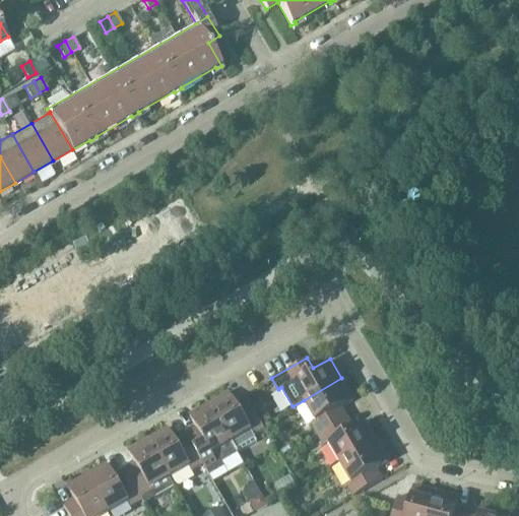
[(352,398),(341,378),(304,400),(315,420),(311,423),(317,433),(342,418),(336,408),(352,398)]
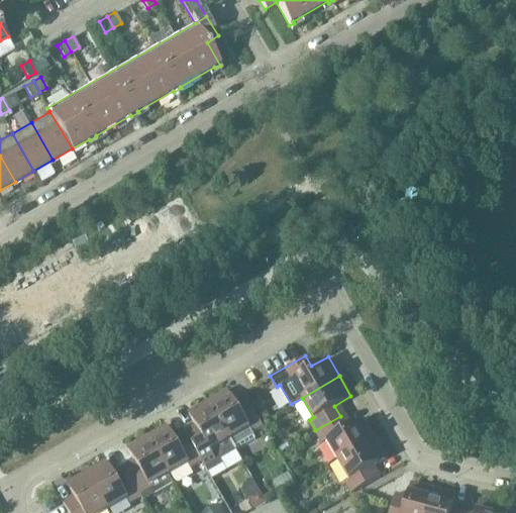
[(235,448),(256,435),(252,429),(262,424),(247,399),(236,405),(227,388),(207,400),(235,448)]
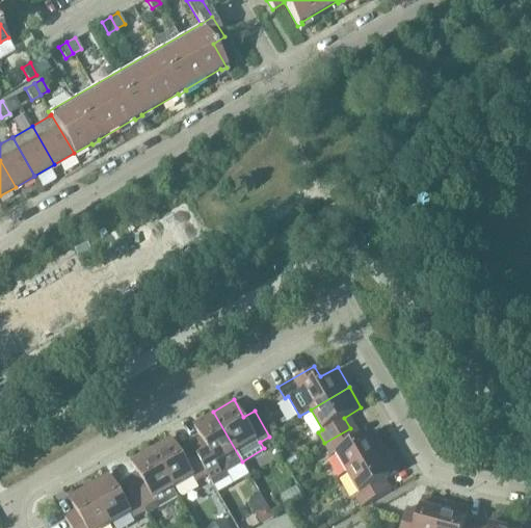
[(191,447),(207,473),(212,483),(230,473),(228,469),(242,462),(213,412),(192,423),(203,441),(191,447)]
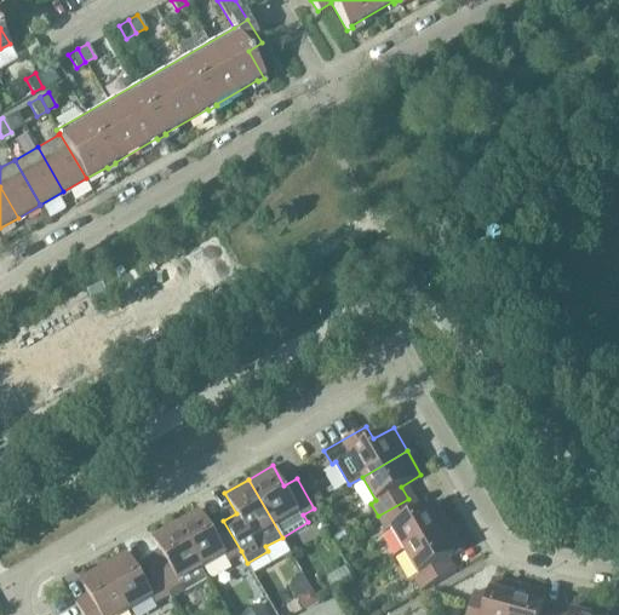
[(316,487),(307,493),(311,503),(322,496),(316,487)]
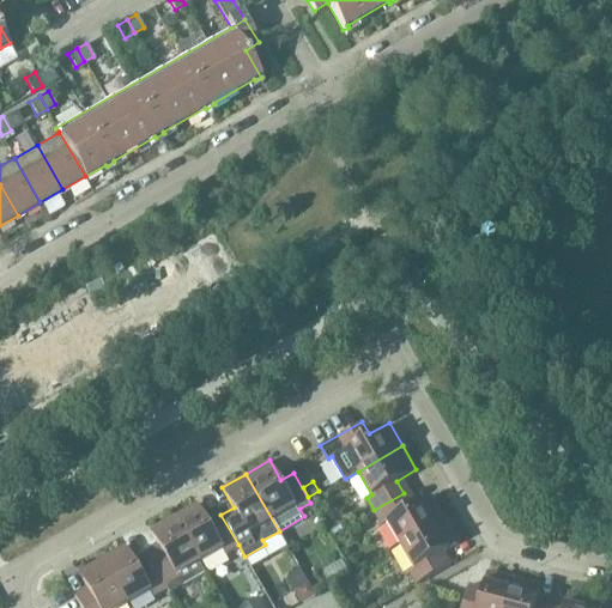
[(386,521),(400,543),(444,518),(430,494),(411,505),(404,493),(374,510),(381,523),(386,521)]
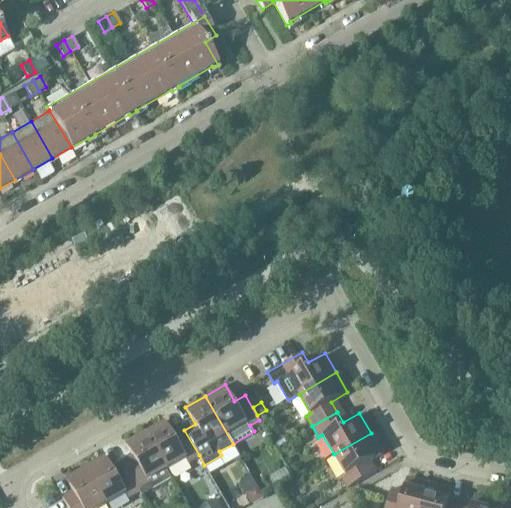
[(199,455),(184,430),(174,436),(165,419),(145,431),(166,468),(186,457),(188,461),(199,455)]
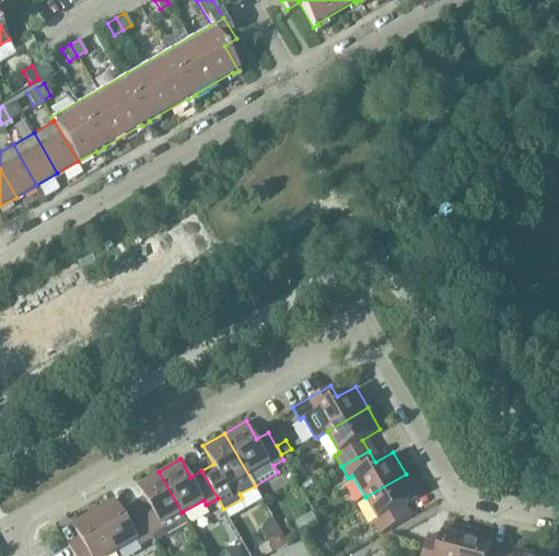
[(136,508),(151,536),(154,541),(187,522),(182,512),(159,472),(137,484),(148,501),(136,508)]
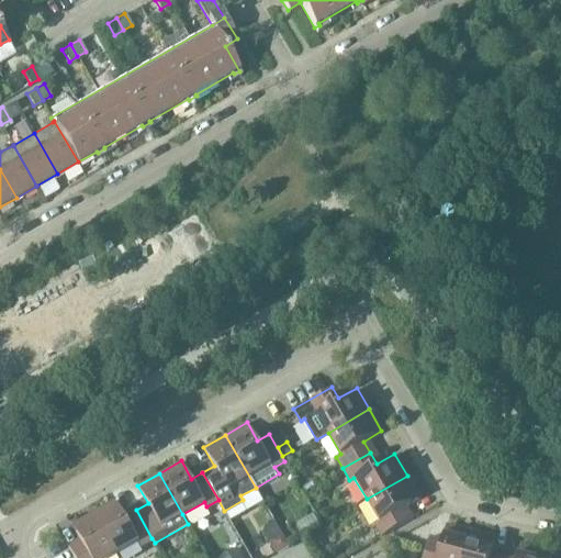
[(419,497),(407,476),(367,499),(379,521),(374,523),(381,535),(408,519),(402,508),(419,497)]
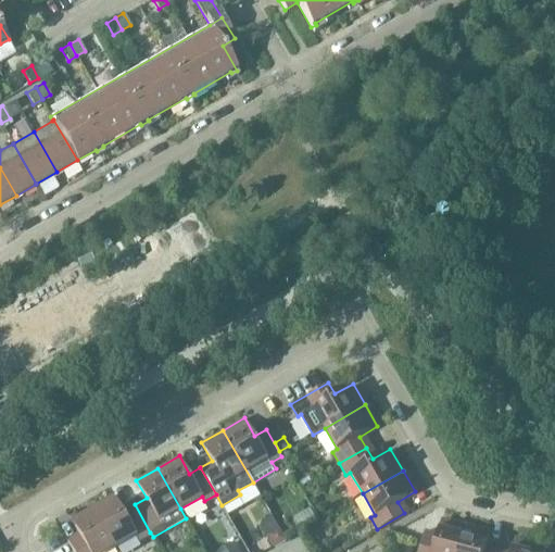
[(307,472),(297,477),(301,485),(311,478),(307,472)]
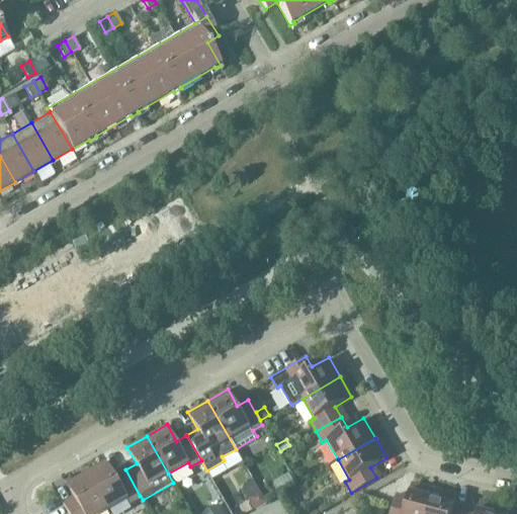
[(86,472),(107,509),(127,498),(130,502),(140,496),(125,469),(115,476),(106,459),(86,472)]
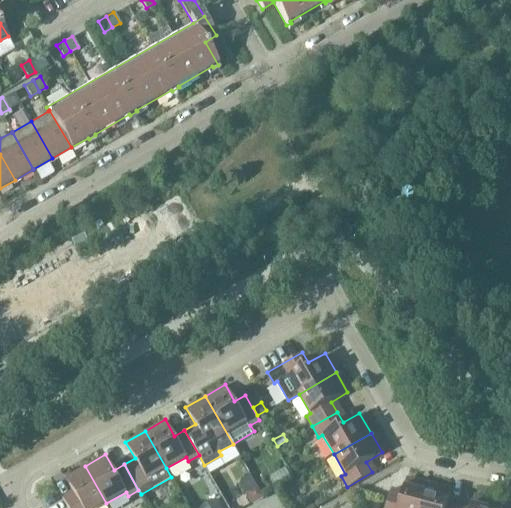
[(85,466),(65,477),(75,493),(64,499),(69,507),(97,507),(106,503),(85,466)]
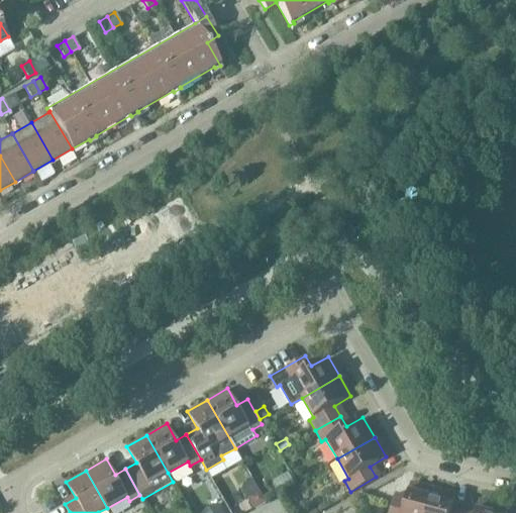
[(425,512),(432,487),(410,481),(405,500),(393,497),(389,512),(425,512)]
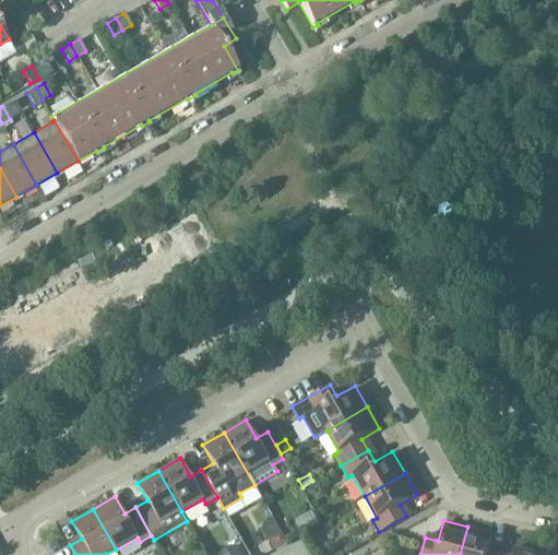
[(491,554),(486,554),(491,533),(467,527),(460,554),(491,554)]
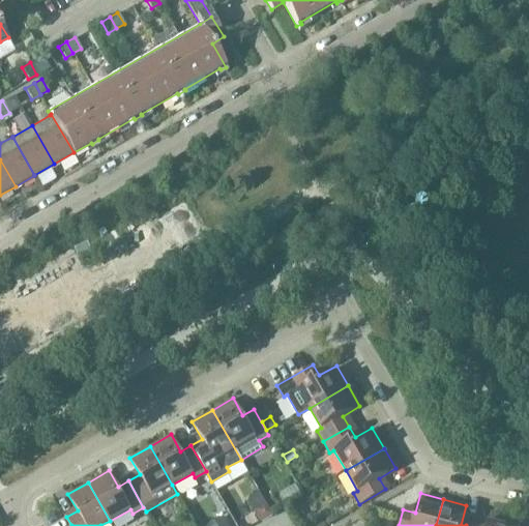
[(257,506),(257,510),(261,519),(272,513),(266,501),(257,506)]
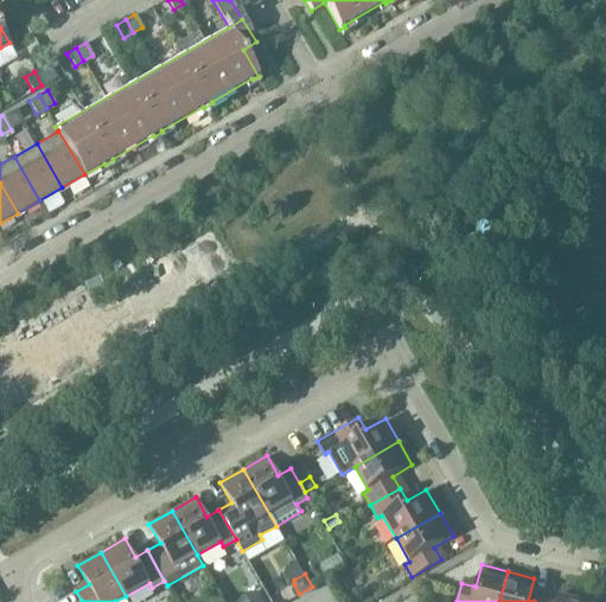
[(585,601),(587,593),(561,587),(556,601),(585,601)]
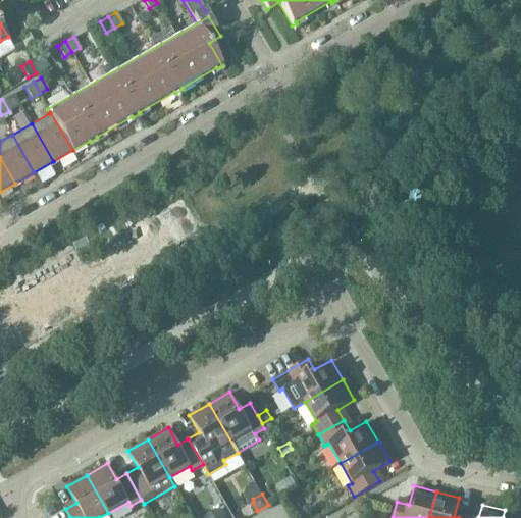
[(226,517),(221,509),(205,517),(226,517)]
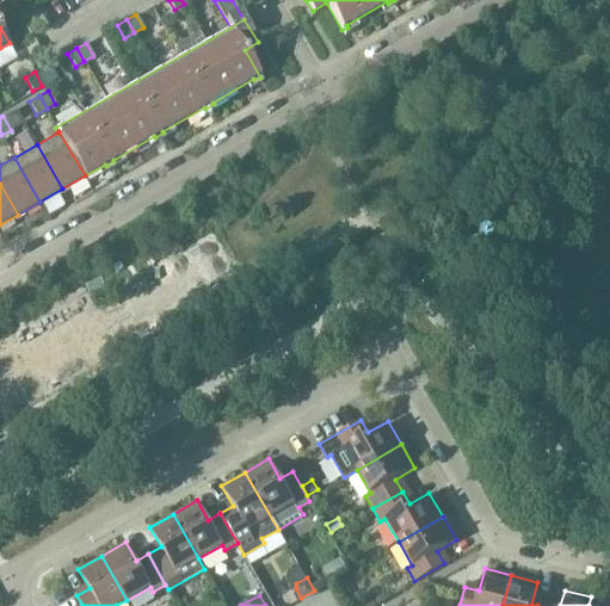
[(437,595),(435,605),(451,605),(453,599),(437,595)]
